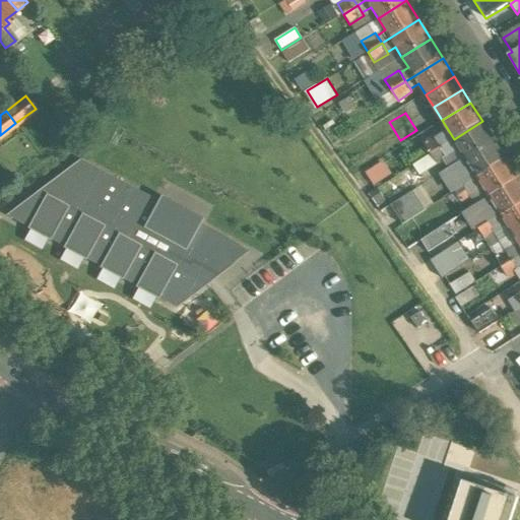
[(482,121),(454,139),(465,157),(495,140),(482,121)]
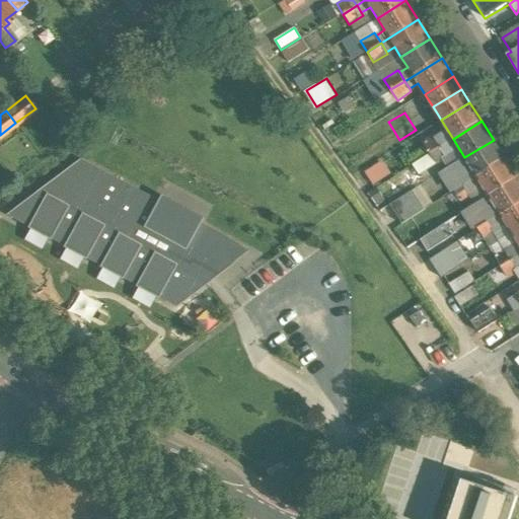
[(437,133),(423,142),(430,153),(444,144),(441,139),(437,133)]
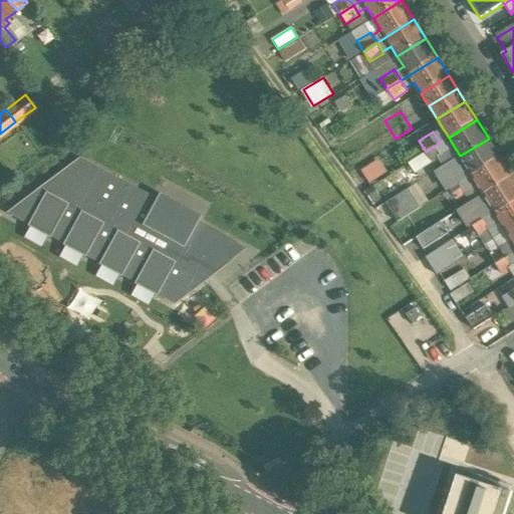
[(441,135),(437,138),(440,143),(445,140),(441,135)]
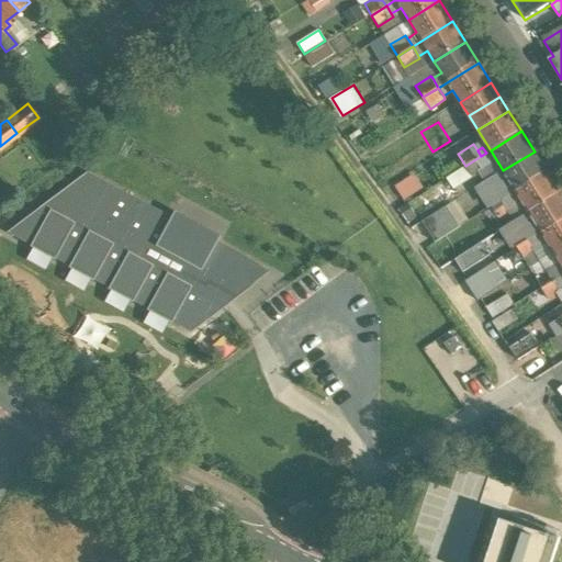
[(535,152),(503,170),(516,191),(547,171),(535,152)]
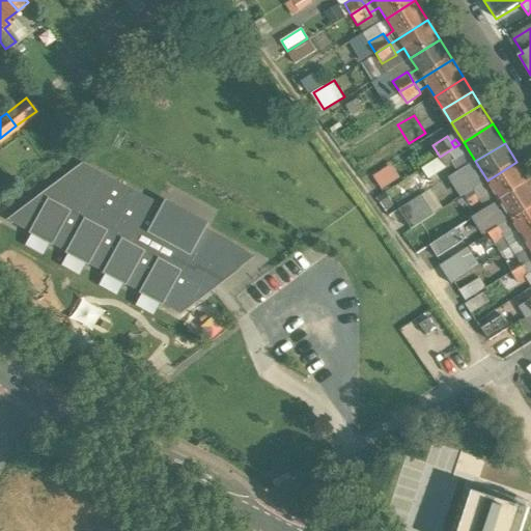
[(454,147),(440,157),(447,167),(460,159),(457,152),(454,147)]
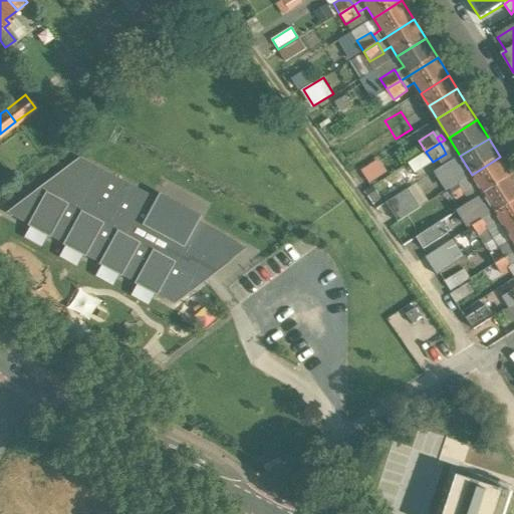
[(460,156),(438,170),(450,189),(472,175),(460,156)]
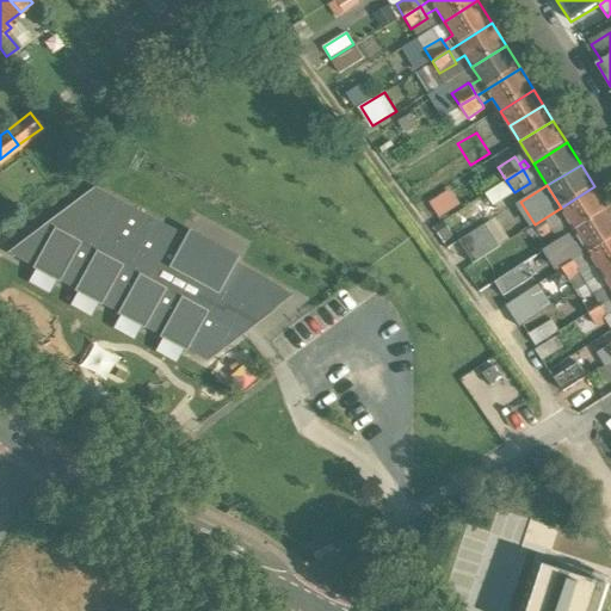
[(594,186),(561,208),(567,218),(575,230),(609,209),(594,186)]
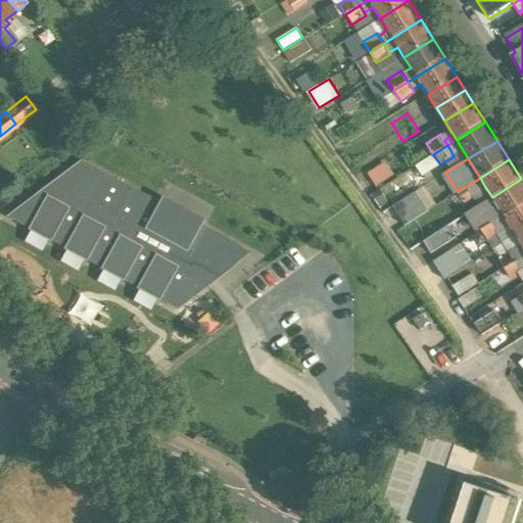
[(81,160),(6,217),(28,228),(27,230),(50,242),(51,241),(63,247),(63,249),(86,263),(87,260),(100,268),(100,270),(123,282),(124,280),(137,286),(136,289),(159,301),(159,300),(177,310),(209,285),(203,282),(208,272),(214,273),(220,260),(217,258),(226,240),(200,226),(203,220),(160,197),(158,202),(81,160)]
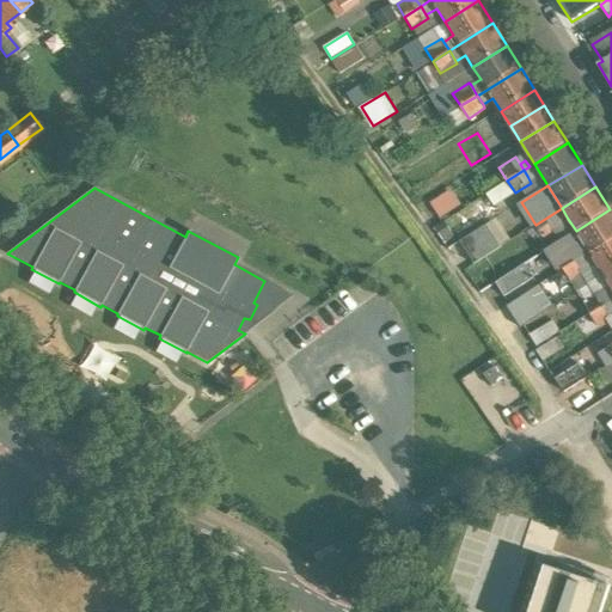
[(441,216),(463,204),(454,189),(433,201),(441,216)]
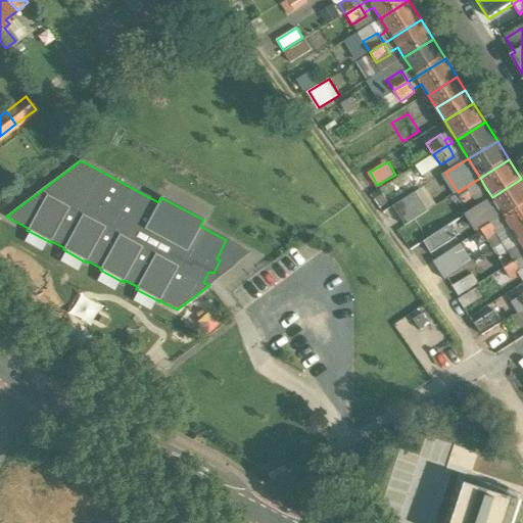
[(480,178),(458,192),(464,202),(478,194),(477,192),(485,187),(480,178)]
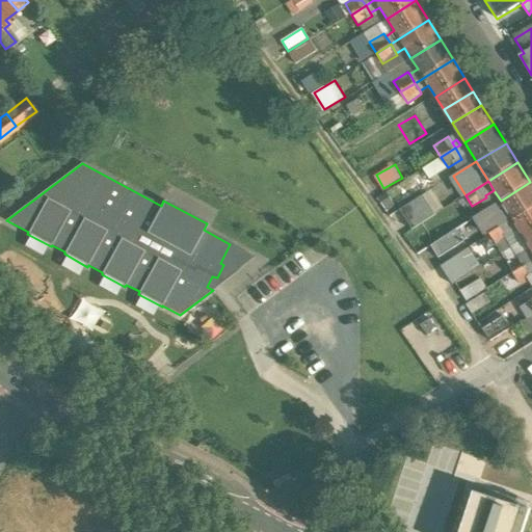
[(531,185),(530,182),(501,201),(512,220),(531,207),(531,185)]
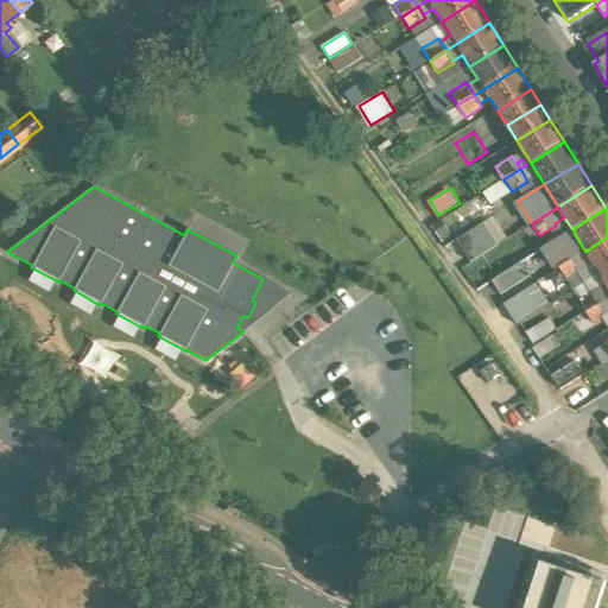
[(482,223),(456,240),(470,263),(496,246),(482,223)]
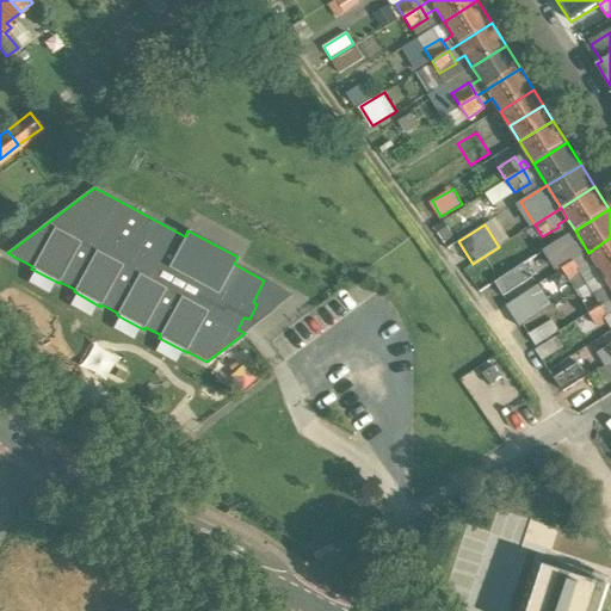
[(575,230),(550,246),(559,259),(556,261),(562,270),(579,259),(584,255),(588,253),(575,230)]
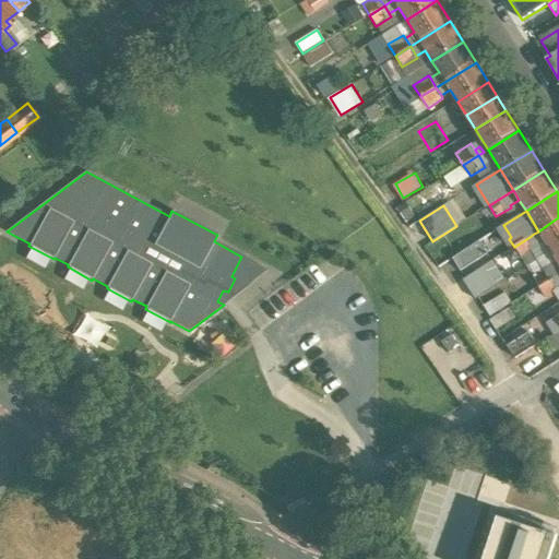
[(558,217),(538,232),(534,234),(536,238),(542,235),(551,251),(558,246),(558,217)]
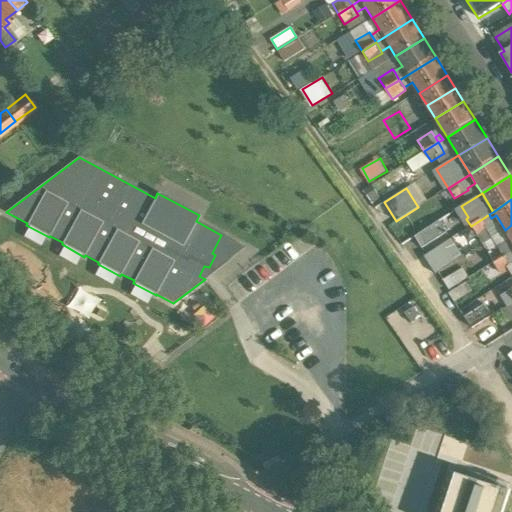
[(485,217),(471,226),(477,236),(491,227),(488,222),(485,217)]
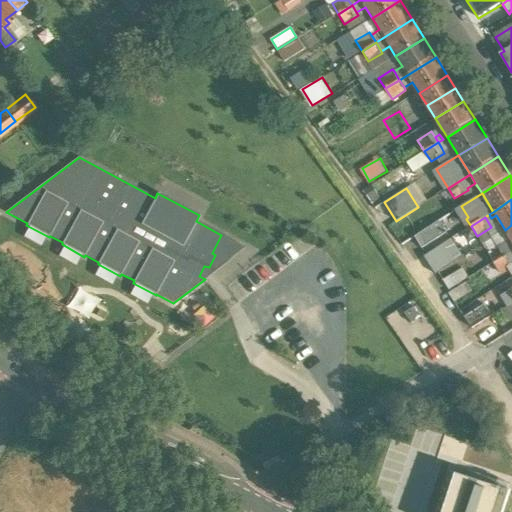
[(438,221),(414,236),(421,249),(445,233),(438,221)]
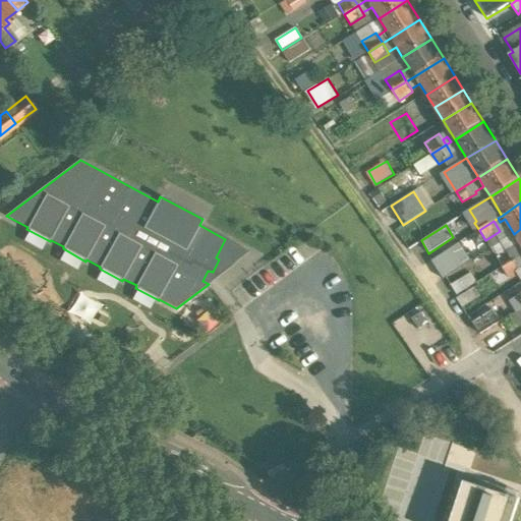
[(443,275),(472,262),(464,243),(435,256),(443,275)]
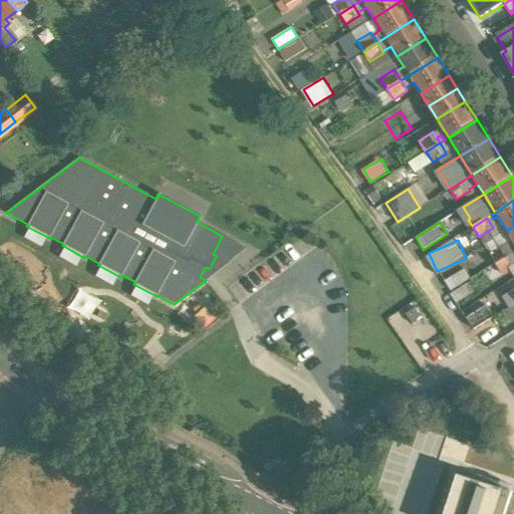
[(504,245),(490,253),(497,264),(510,256),(507,250),(504,245)]
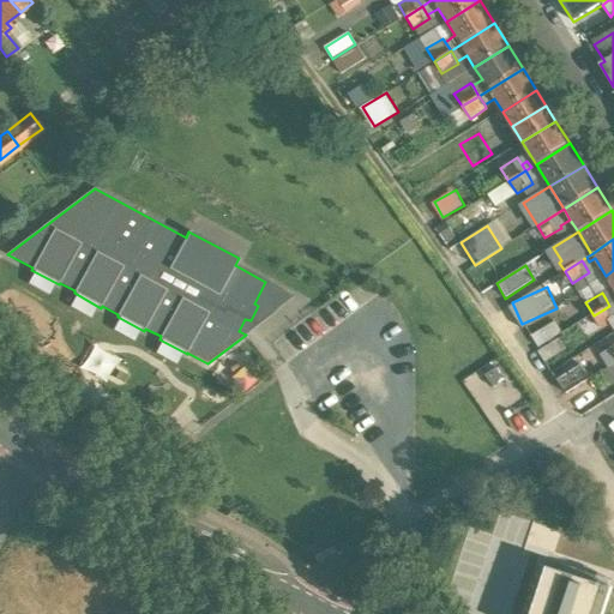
[(609,306),(594,315),(601,327),(613,319),(613,312),(613,311),(609,306)]
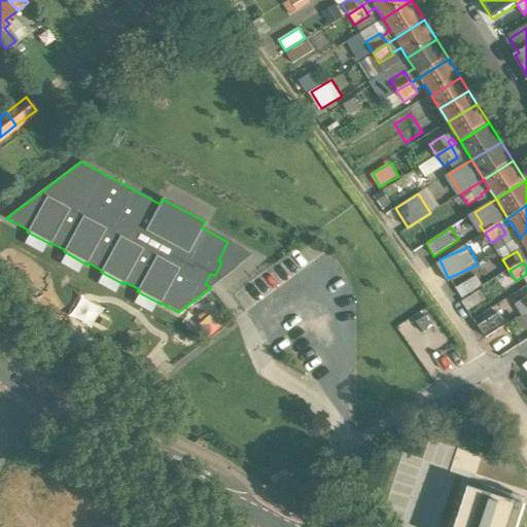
[(476,276),(456,288),(462,299),(482,286),(476,276)]
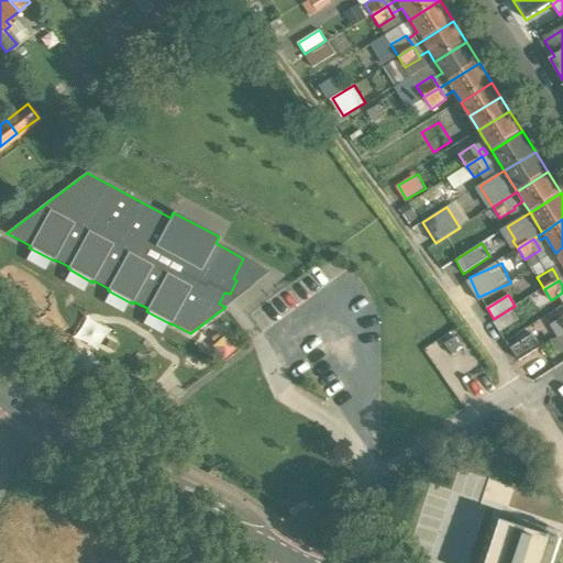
[(99,344),(106,324),(86,318),(79,338),(99,344)]
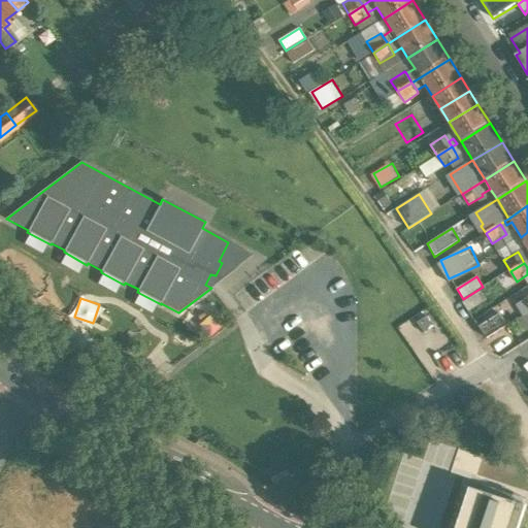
[(508,325),(499,314),(479,326),(487,338),(508,325)]
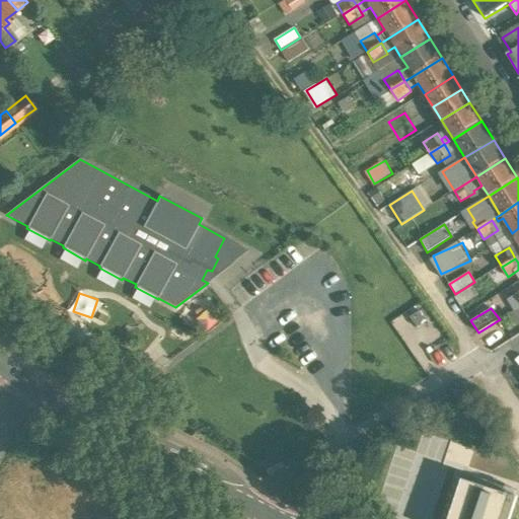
[(448,518),(509,518),(517,498),(462,479),(448,518)]
